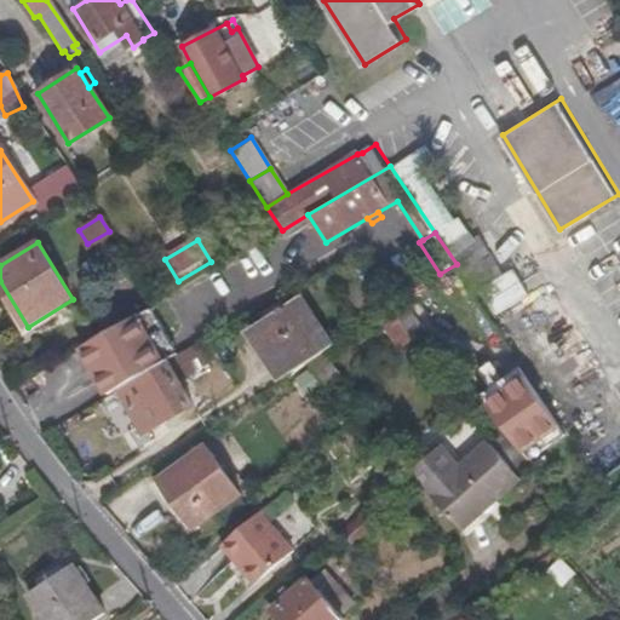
[(495,316),(527,298),(512,273),(481,291),(495,316)]
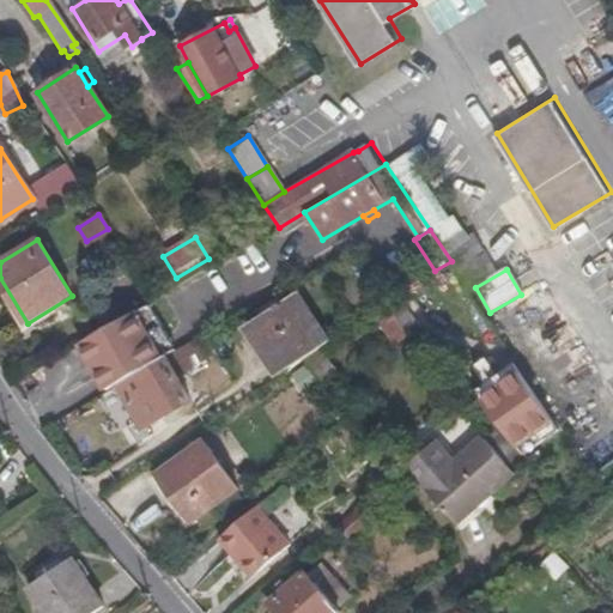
[(422,325),(398,295),(384,304),(405,331),(410,334),(422,325)]
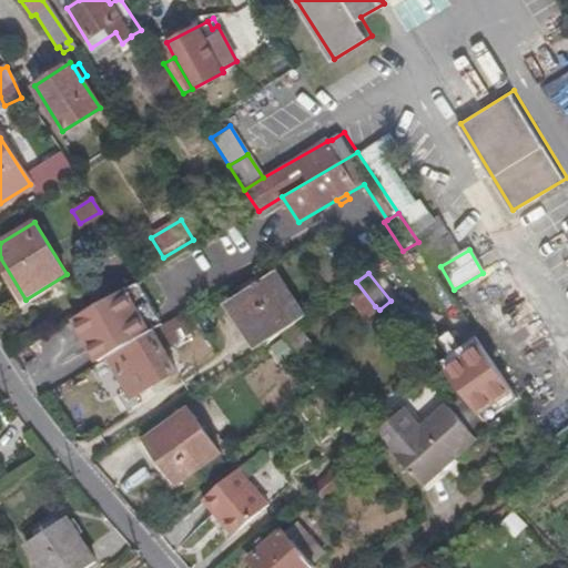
[(273,274),(243,294),(275,338),(284,333),(304,318),(273,274)]
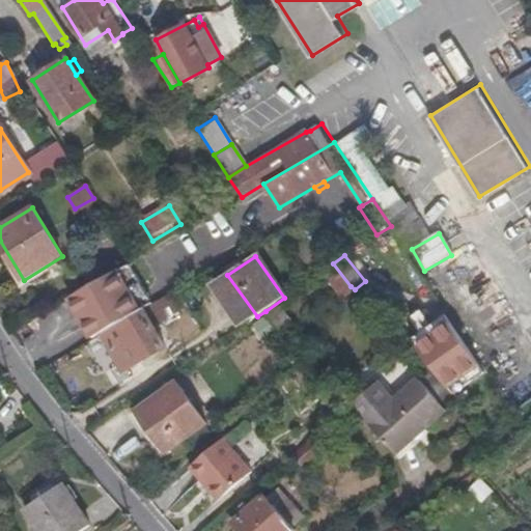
[(341,294),(351,286),(333,263),(323,271),(341,294)]
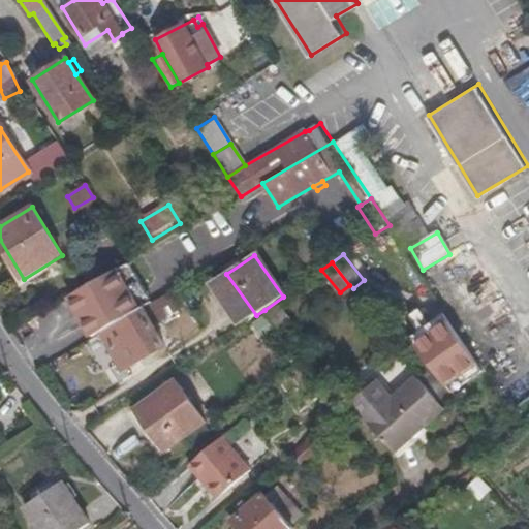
[(102,334),(139,311),(132,299),(145,291),(128,265),(69,299),(93,339),(102,334)]
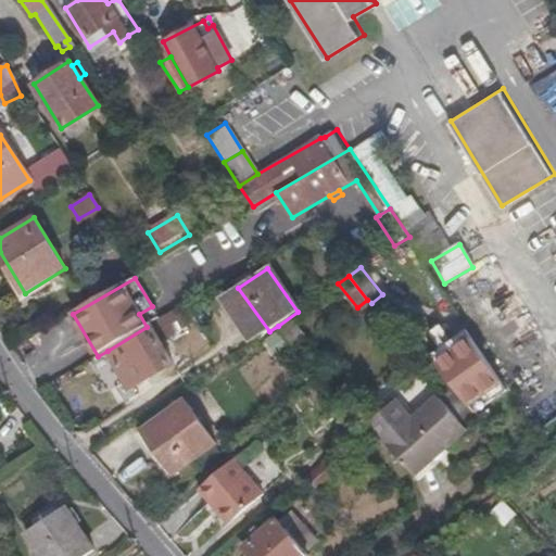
[(147,327),(108,351),(131,389),(173,364),(160,342),(193,323),(182,305),(160,319),(147,327)]
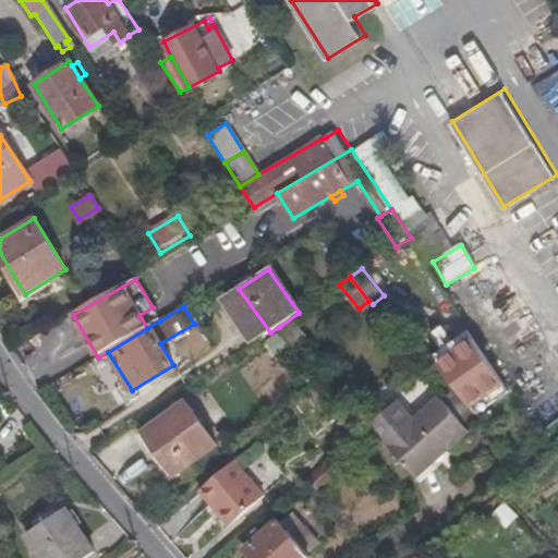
[(160,320),(153,307),(140,315),(147,328),(160,320)]
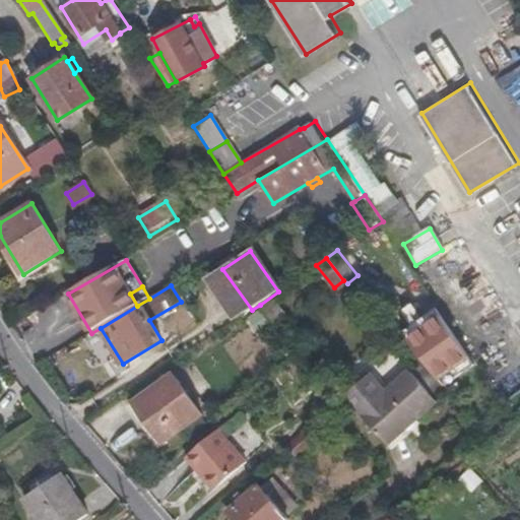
[(478,364),(440,306),(418,321),(411,312),(406,316),(413,325),(403,332),(445,384),(478,364)]
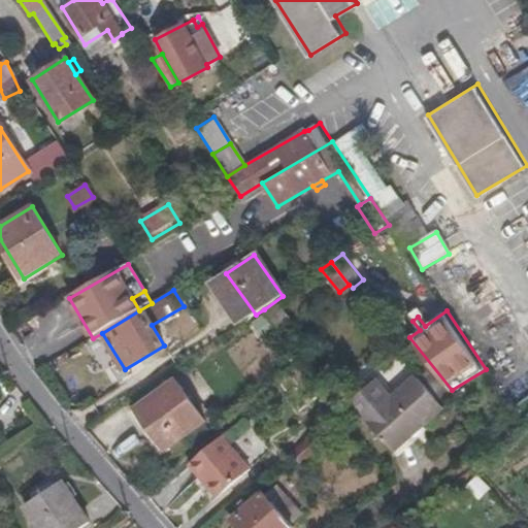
[(413,321),(418,317),(415,311),(408,315),(413,321)]
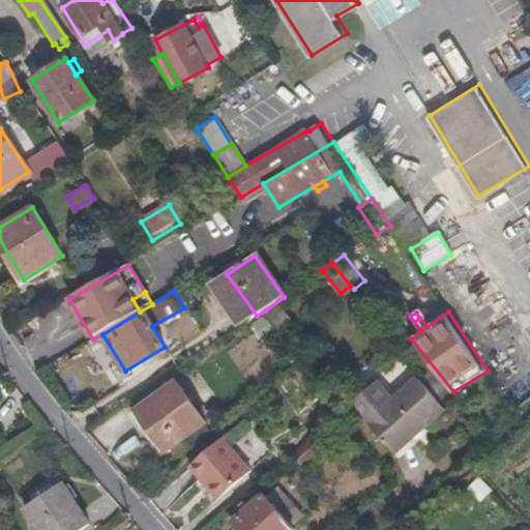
[(264,342),(276,333),(265,318),(253,326),(264,342)]
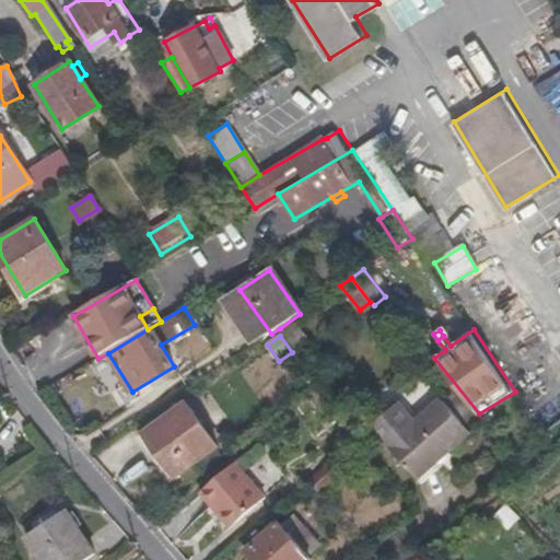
[(471,432),(442,398),(416,421),(398,401),(371,424),(387,444),(417,478),(471,432)]
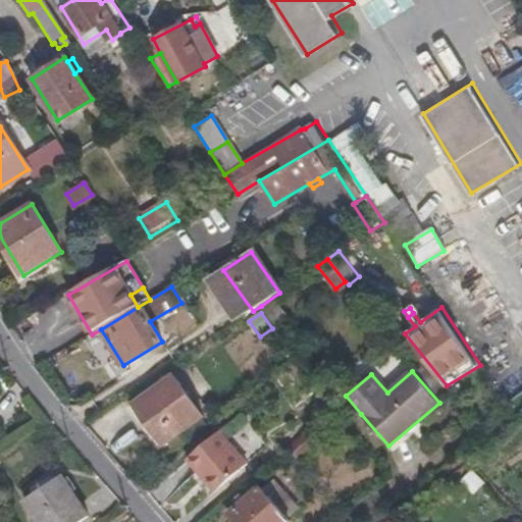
[(202,418),(174,378),(135,406),(163,447),(202,418)]
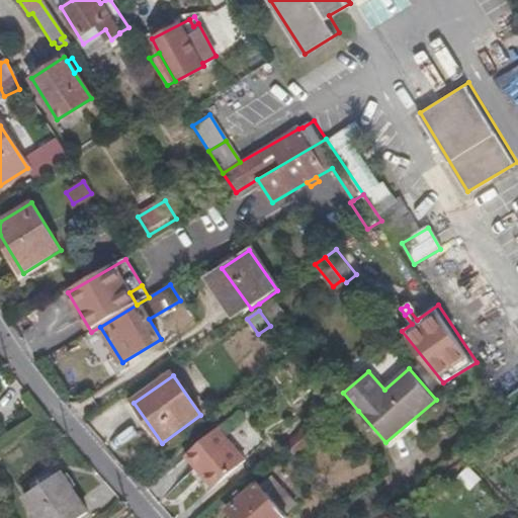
[(205,470),(210,465),(224,481),(250,456),(222,425),(190,453),(205,470)]
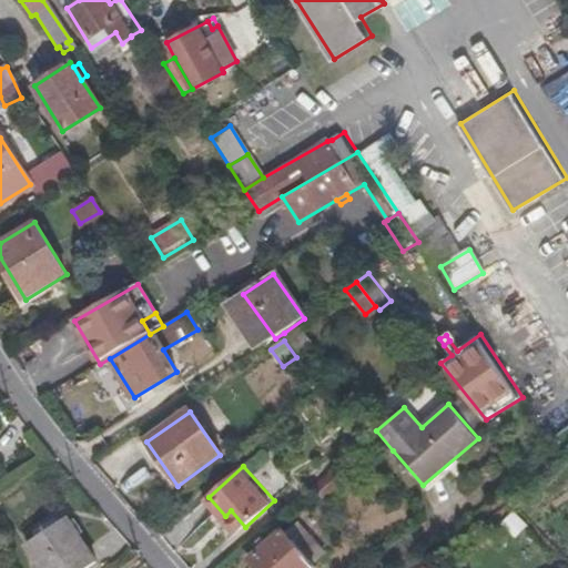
[(343,466),(321,486),(330,496),(353,477),(343,466)]
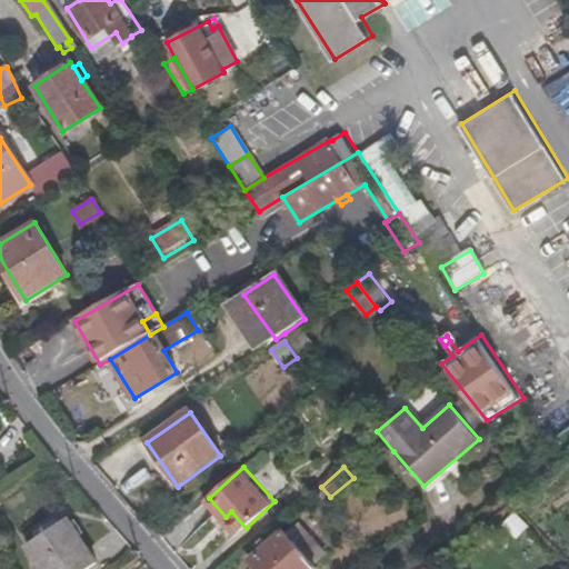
[(246,528),(231,511),(226,517),(240,532),(246,528)]
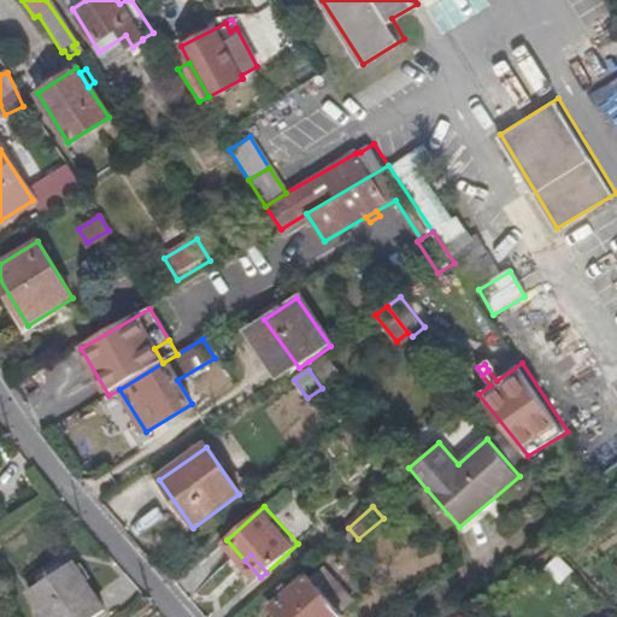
[(557,556),(544,571),(560,586),(574,571),(557,556)]
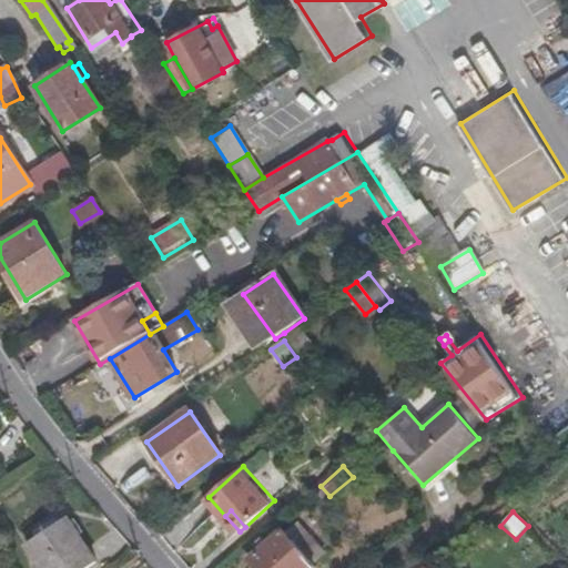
[(303,517),(291,529),(317,558),(330,546),(303,517)]
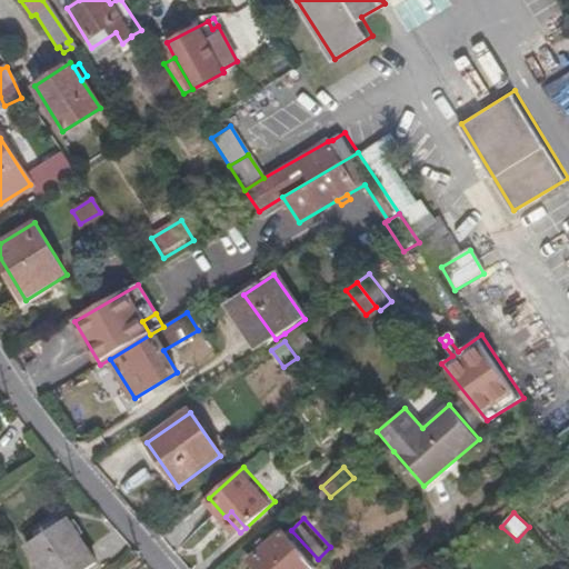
[(87,568),(93,566),(65,521),(23,547),(38,568),(87,568)]
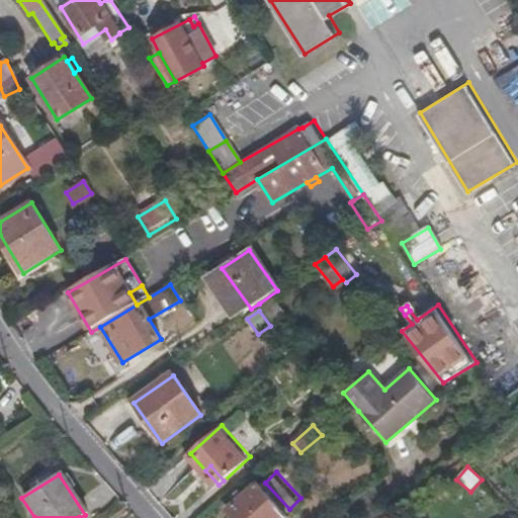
[(265,483),(261,479),(233,504),(245,517),(285,517),(292,512),(289,509),(265,483)]
